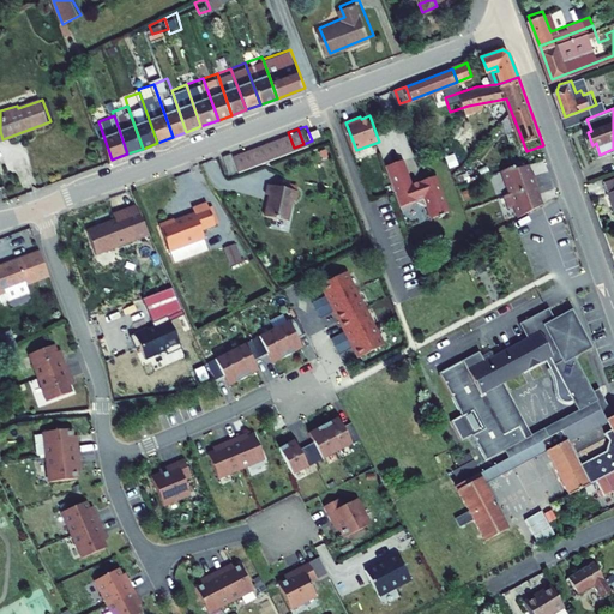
[(288,132),(280,136),(284,150),(294,148),(288,132)]
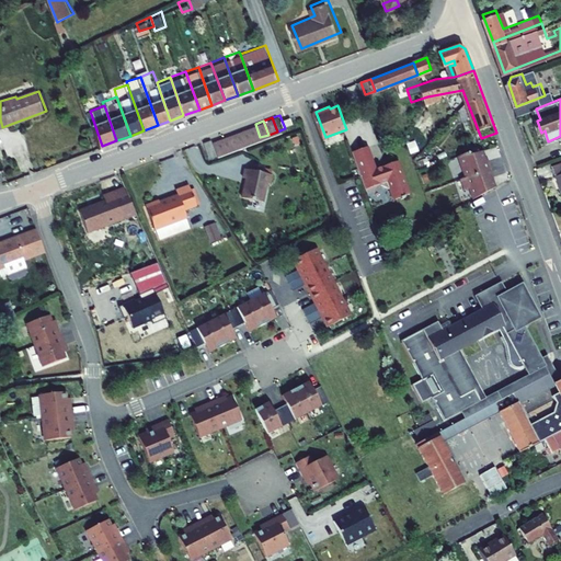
[(255,124),(247,127),(252,140),(260,137),(255,124)]
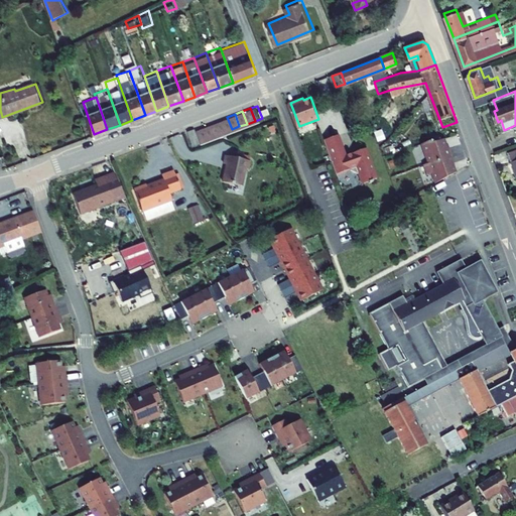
[(227,117),(220,119),(224,132),(232,129),(227,117)]
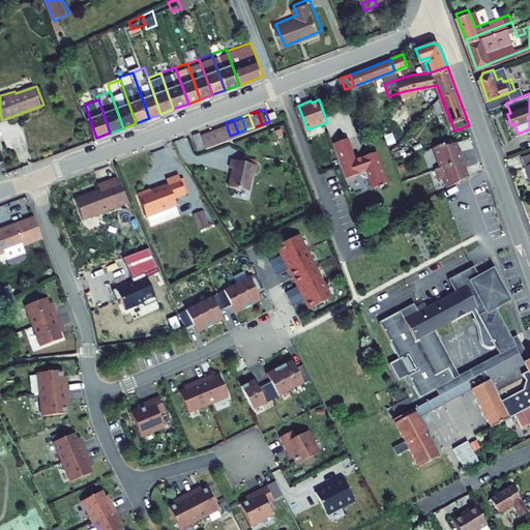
[(226,122),(218,125),(223,138),(230,136),(226,122)]
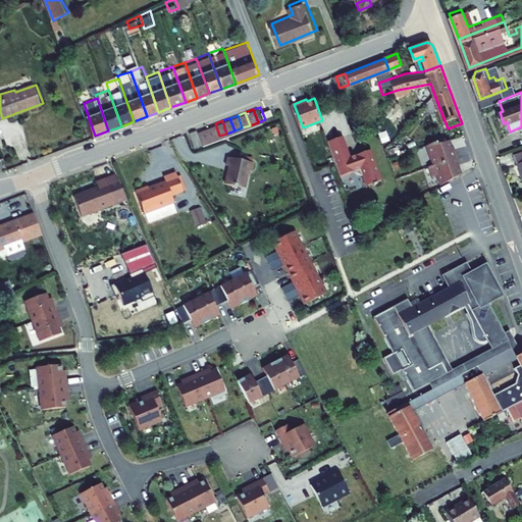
[(215,123),(208,125),(213,139),(219,136),(215,123)]
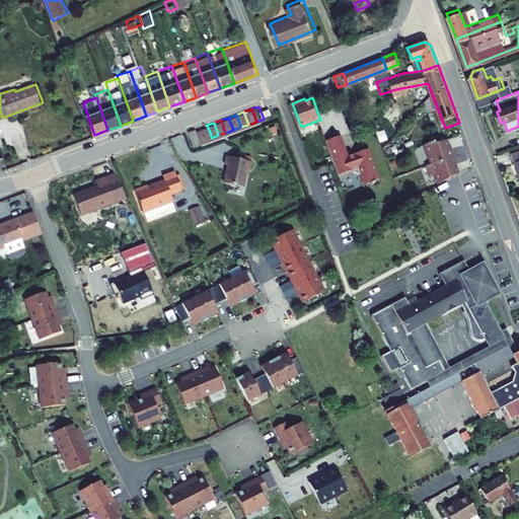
[(207,125),(201,128),(205,140),(212,138),(207,125)]
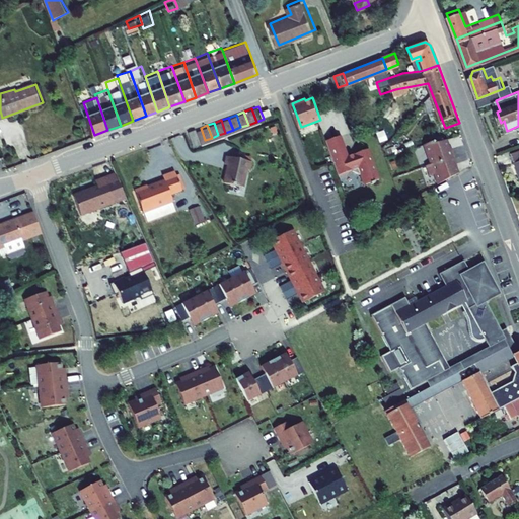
[(192,128),(183,131),(189,145),(197,142),(193,131),(192,128)]
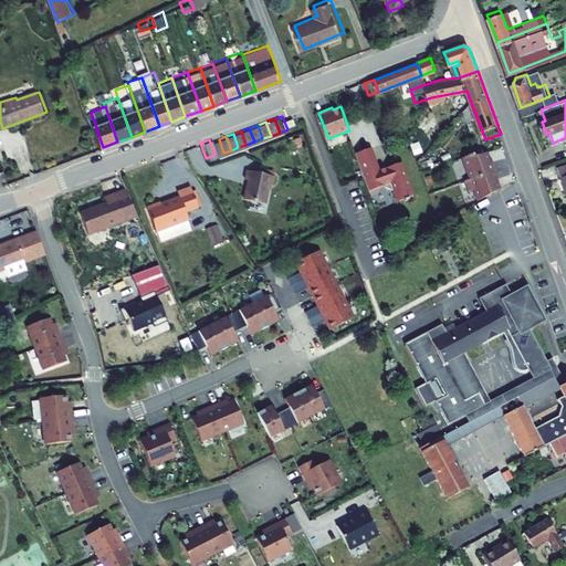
[(219,139),(210,143),(215,155),(215,156),(223,153),(219,139)]
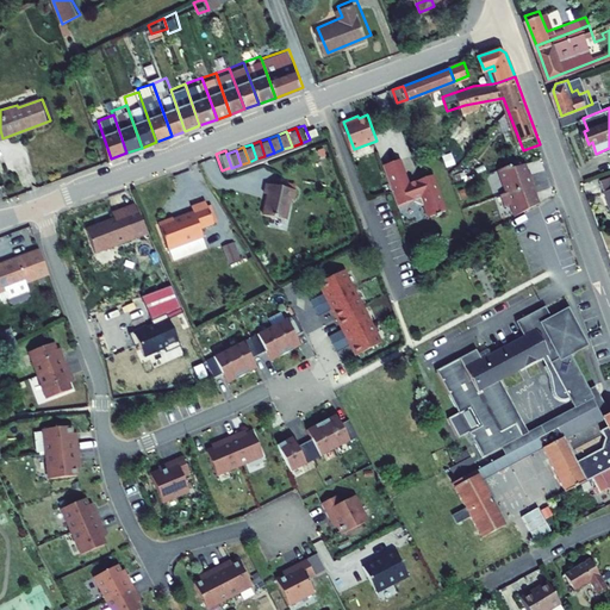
[(402,157),(385,163),(388,173),(405,166),(402,157)]
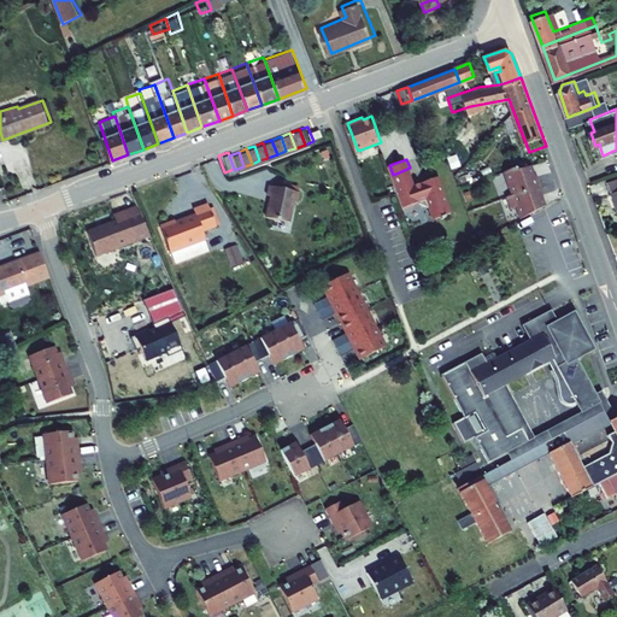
[(536,174),(533,163),(519,168),(518,165),(506,169),(515,192),(510,194),(513,206),(519,204),(524,216),(547,204),(540,183),(544,182),(540,172),(536,174)]
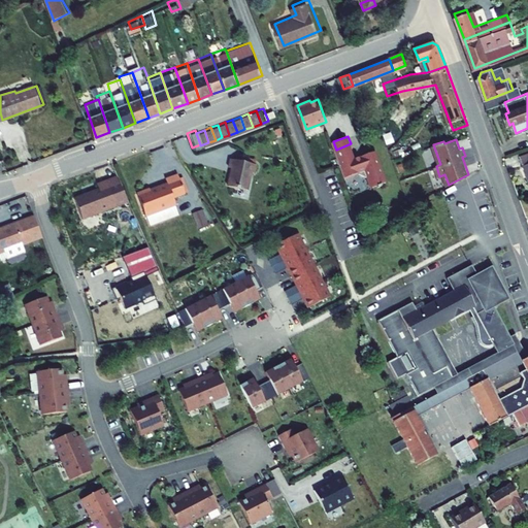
[(351,143),(336,150),(347,178),(357,174),(358,172),(361,171),(361,172),(368,175),(369,175),(372,184),(375,186),(389,180),(376,150),(356,157),(351,143)]
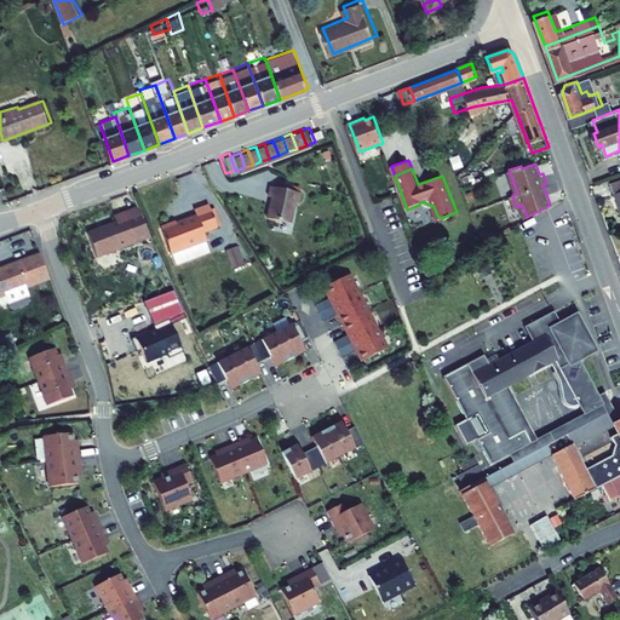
[(619,174),(609,179),(619,208),(619,174)]
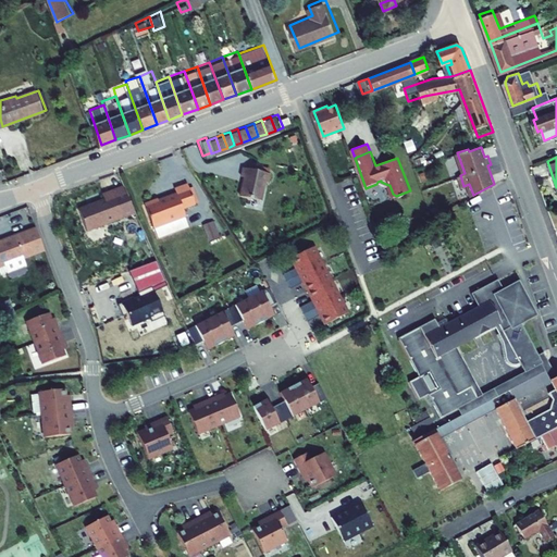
[(271,171),(247,168),(246,176),(249,177),(246,197),(265,200),(271,171)]
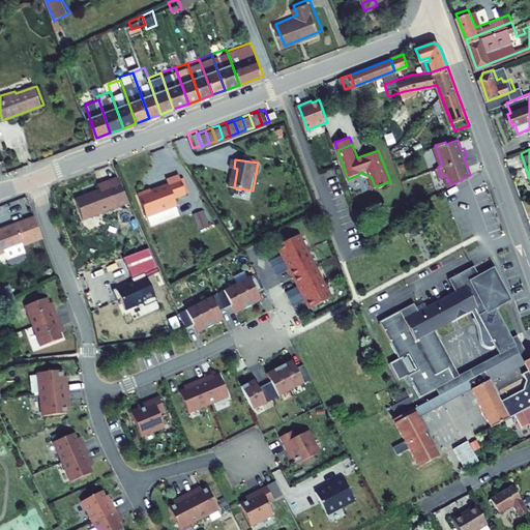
[(135,194),(142,213),(170,202),(168,196),(180,190),(173,173),(162,177),(163,180),(144,187),(145,189),(135,194)]
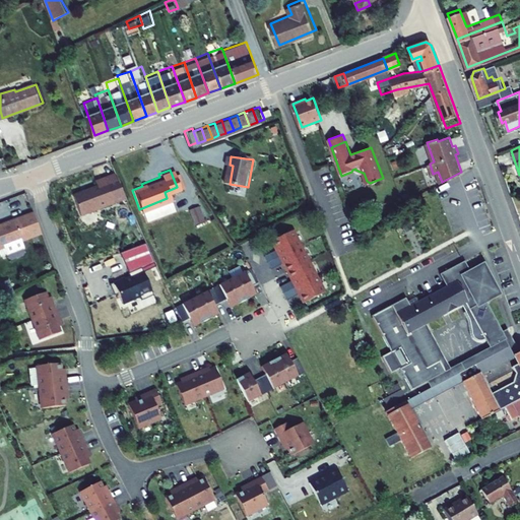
[(118,200),(109,176),(99,179),(101,184),(76,193),(83,212),(118,200)]
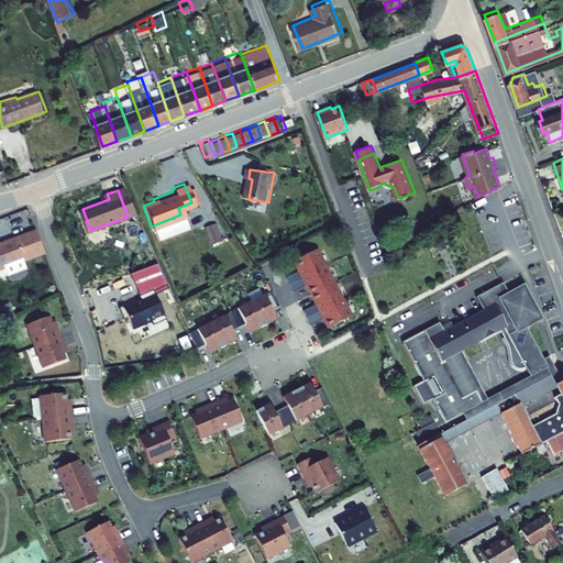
[(180,214),(151,227),(154,236),(185,224),(180,214)]
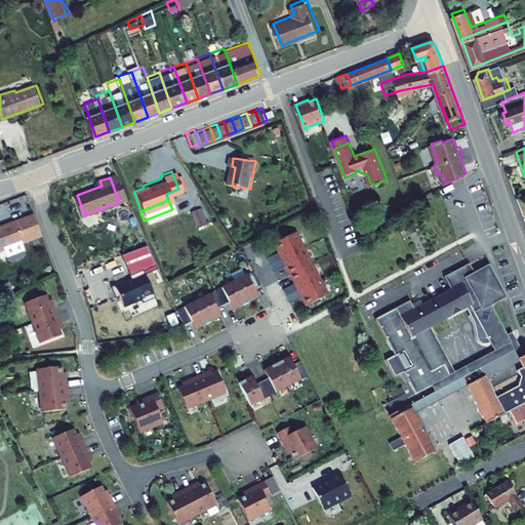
[(201,219),(196,205),(188,208),(193,223),(201,219)]
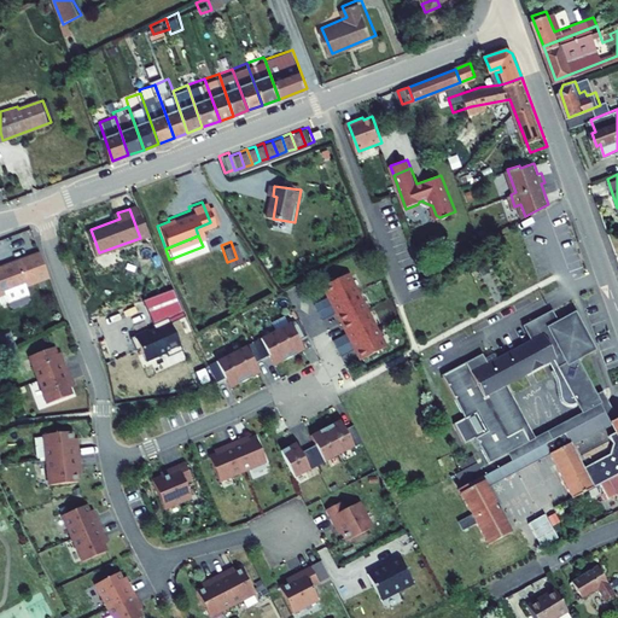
[(15,297),(35,289),(31,281),(50,274),(39,249),(19,256),(21,260),(3,267),(1,263),(0,261),(0,291),(0,293),(3,292),(12,289),(15,297)]
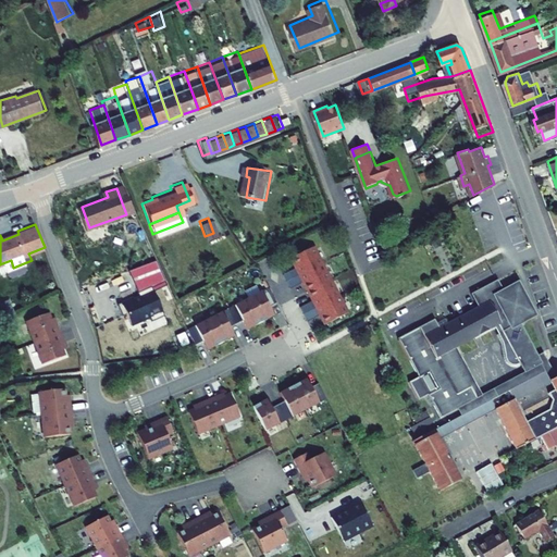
[(2,240),(19,234),(17,231),(1,237),(2,240)]
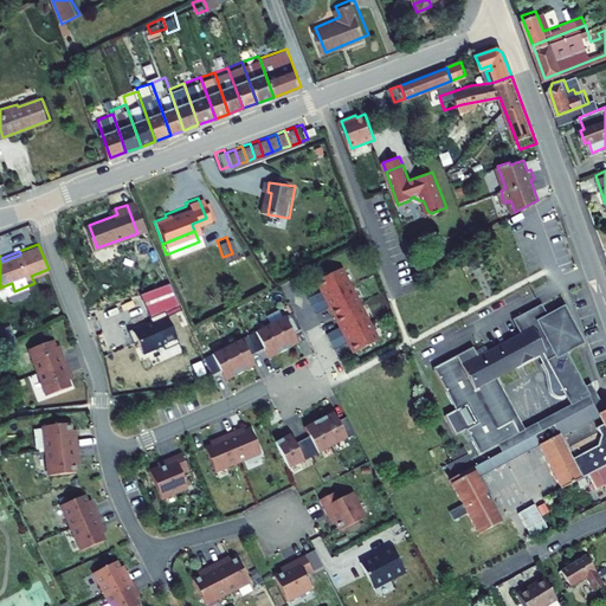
[(305,296),(309,303),(348,283),(339,265),(314,278),(320,289),(305,296)]
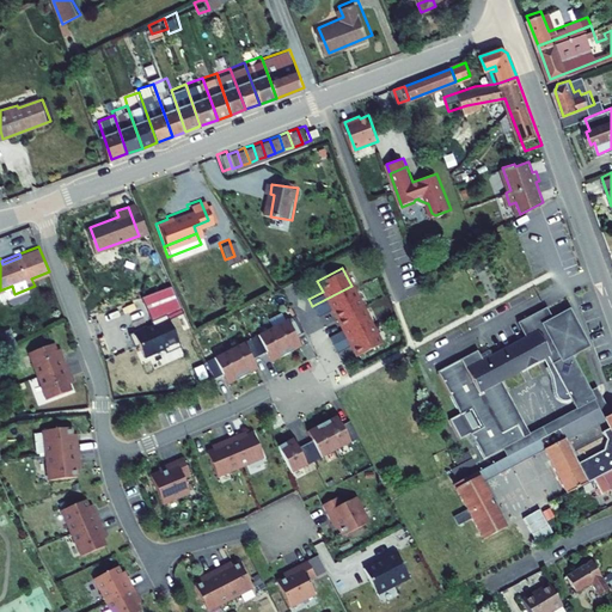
[(181,312),(169,285),(140,295),(150,320),(164,314),(166,318),(181,312)]
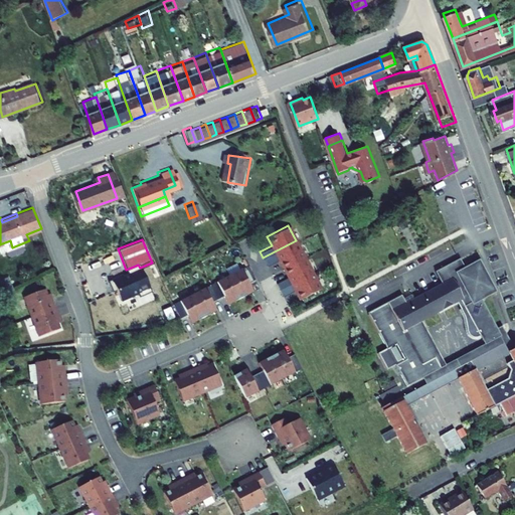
[(5,250),(12,247),(10,240),(2,243),(5,250)]
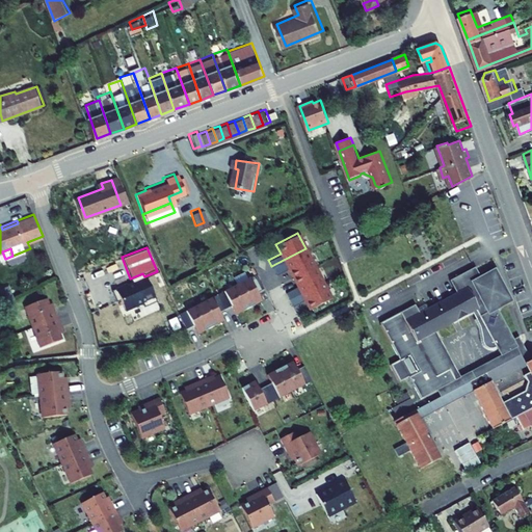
[(288,266),(292,275),(313,264),(306,248),(271,266),(274,273),(288,266)]
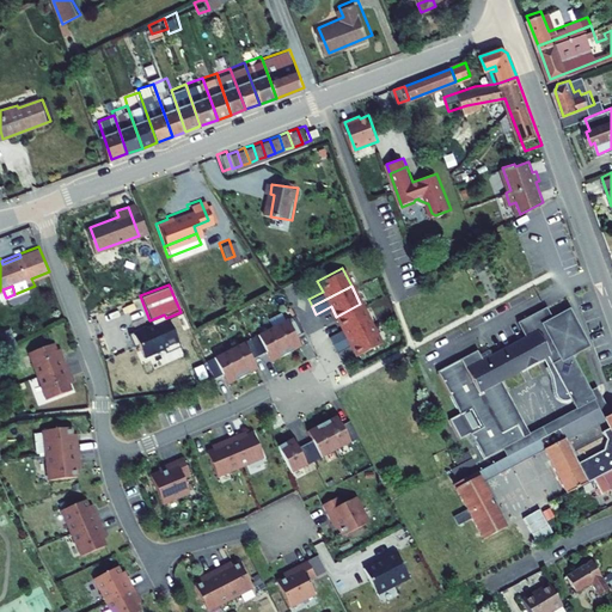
[(328,335),(331,342),(369,322),(360,304),(336,317),(342,328),(328,335)]
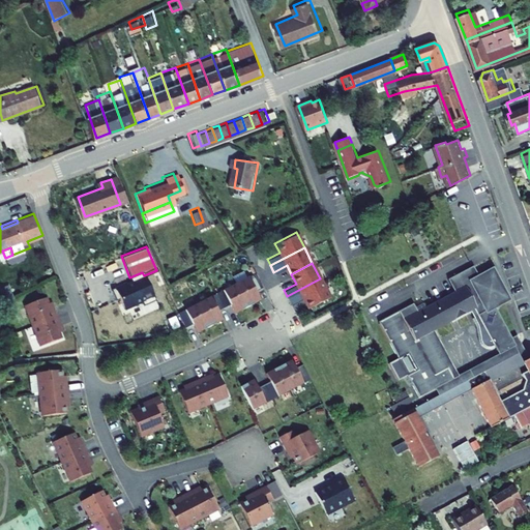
[(478,271),(473,263),(448,275),(454,289),(425,304),(427,307),(424,308),(422,305),(418,308),(413,299),(379,318),(398,355),(409,350),(417,366),(407,372),(418,394),(453,376),(447,363),(435,371),(416,336),(435,326),(470,307),(478,325),(480,336),(481,340),(488,344),(494,343),(498,351),(499,352),(516,343),(511,334),(495,304),(495,303),(498,301),(498,303),(510,296),(495,267),(480,275),(478,271)]
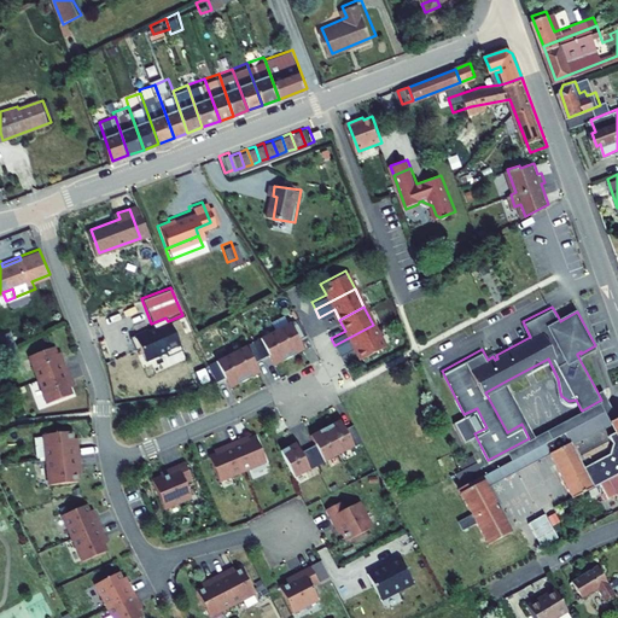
[(577,312),(575,308),(558,316),(560,321),(577,312)]
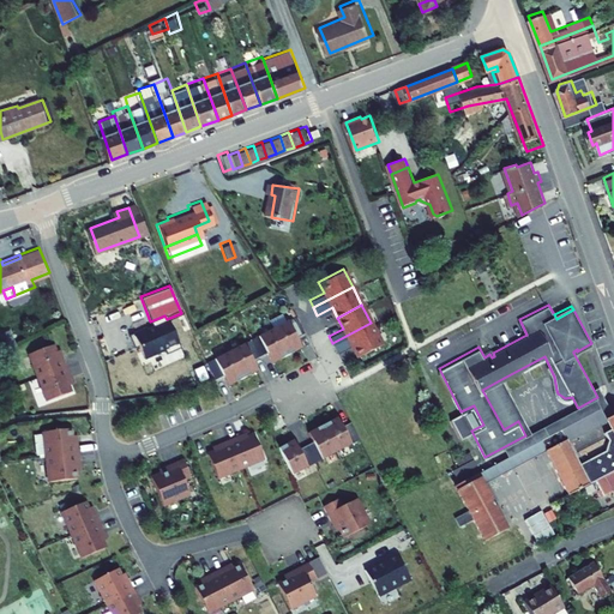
[(309,331),(301,314),(278,326),(292,353),(307,344),(301,336),(309,331)]
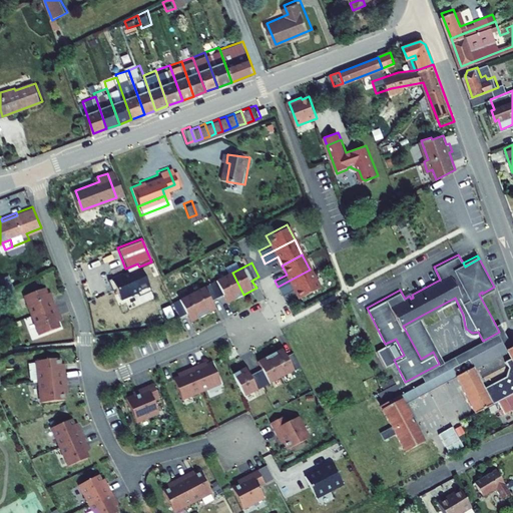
[(139,267),(137,264),(125,269),(127,273),(121,276),(119,274),(118,274),(106,280),(112,293),(116,292),(120,302),(138,294),(140,297),(150,293),(139,267)]
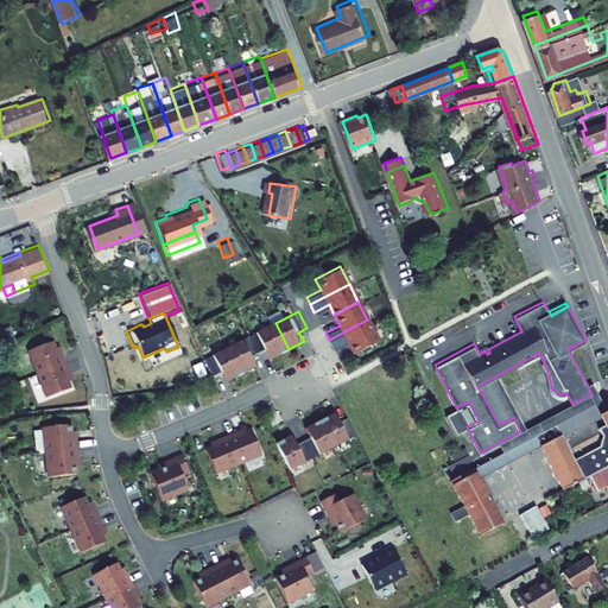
[(0,323),(7,340),(18,336),(12,320),(0,323)]
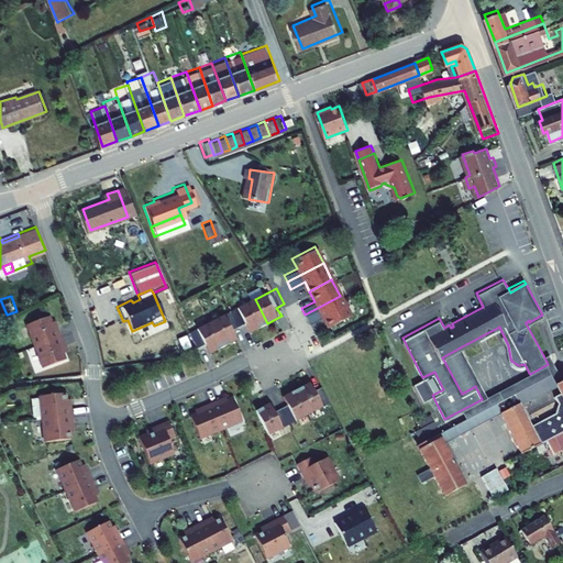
[(349,313),(340,296),(305,315),(308,322),(321,315),(327,324),(349,313)]
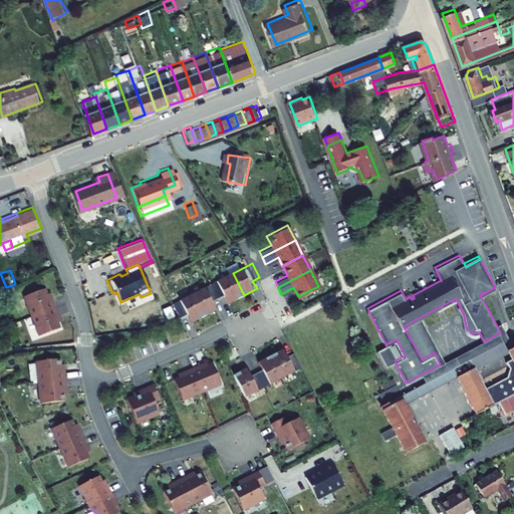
[(244,295),(233,273),(215,283),(222,297),(228,293),(232,301),(244,295)]
